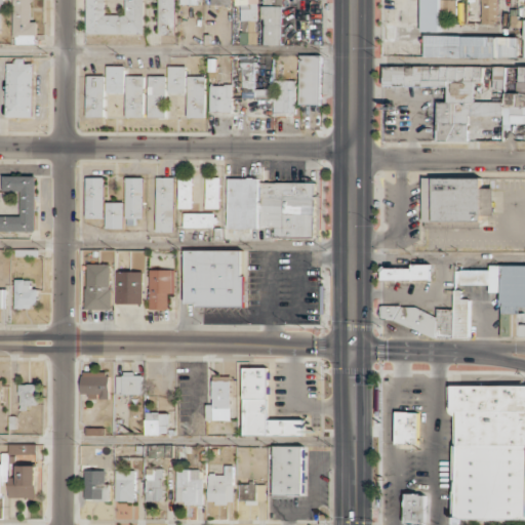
[(37,43),(37,22),(32,22),(31,0),(13,0),(13,43),(37,43)]
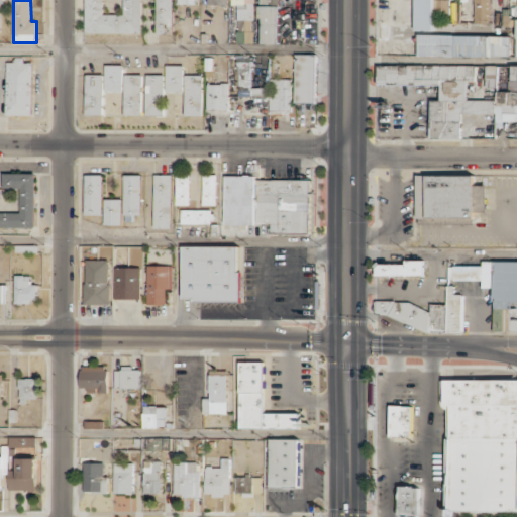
[(103,14),(103,0),(85,0),(85,33),(142,33),(141,0),(123,0),(123,14),(103,14)]
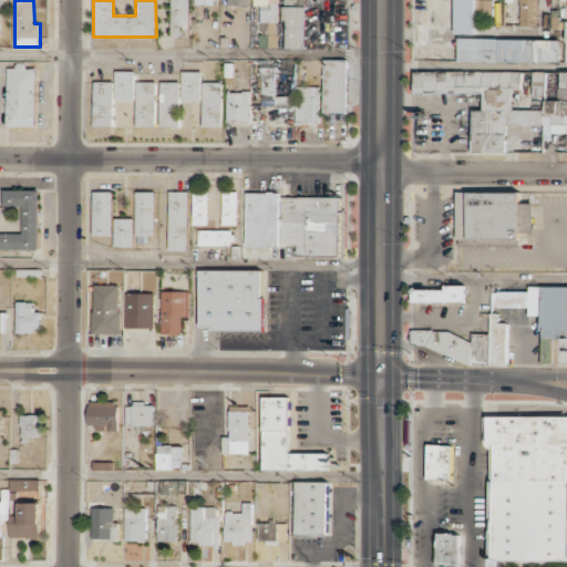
[(171,0),(171,37),(189,38),(188,0),(171,0)]
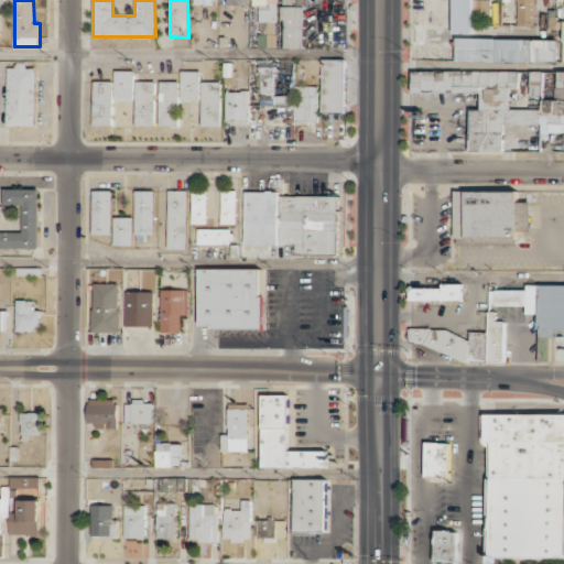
[(277,0),(226,0),(226,6),(250,6),(258,6),(258,21),(277,21),(277,0)]
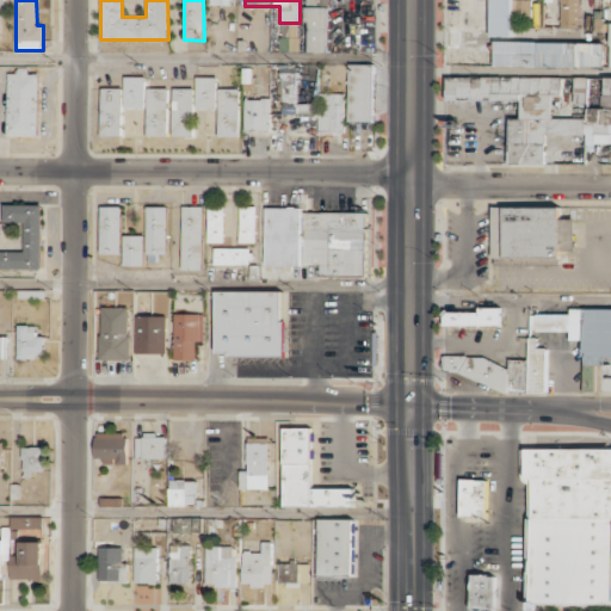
[(329,53),(329,0),(307,0),(307,53),(329,53)]
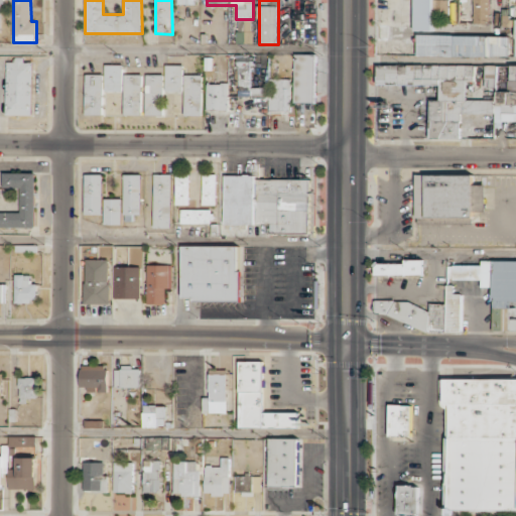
[(431,0),(412,0),(413,30),(432,30),(431,0)]
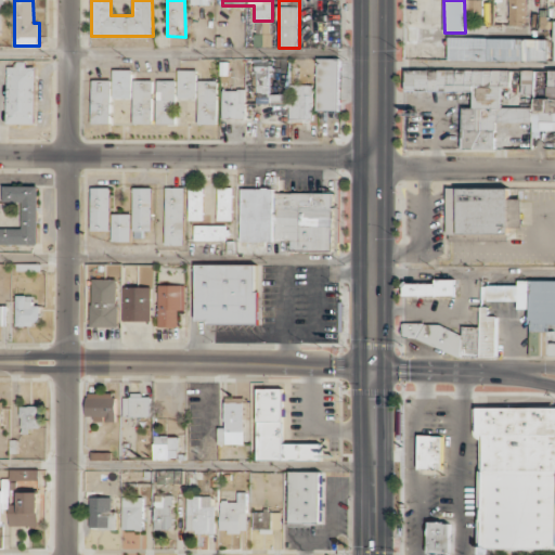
[(526,25),(525,0),(508,0),(508,25),(526,25)]
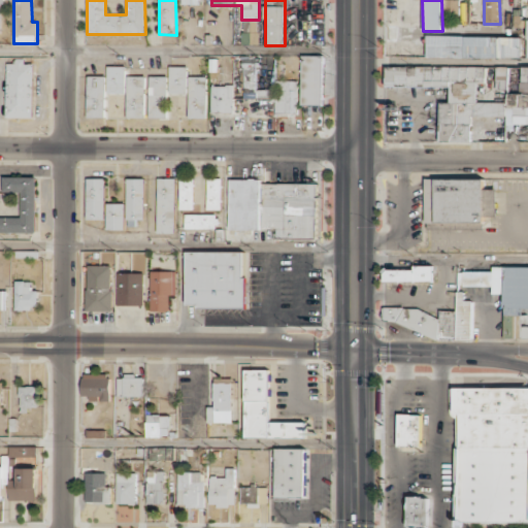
[(481,10),(470,9),(469,24),(481,24),(481,10)]
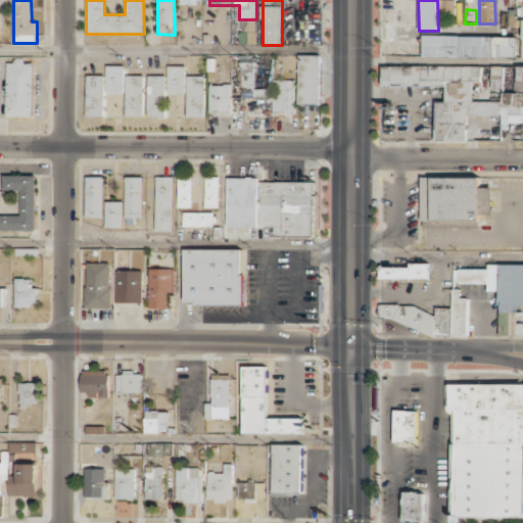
[(256,43),(255,20),(238,21),(239,44),(256,43)]
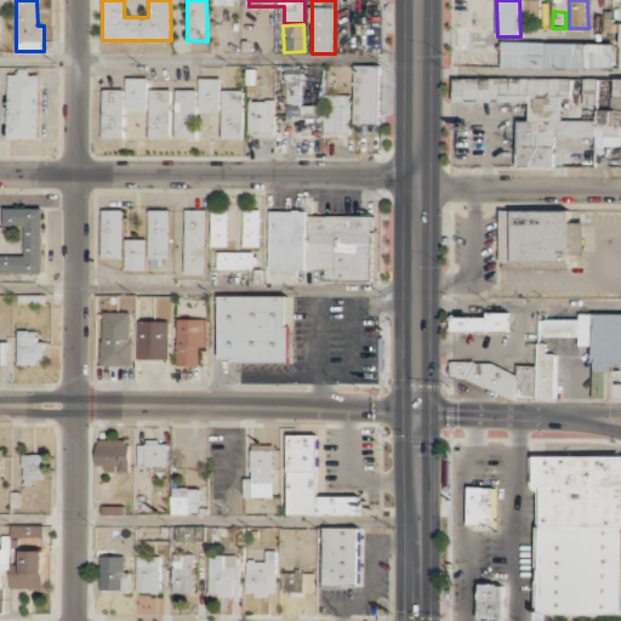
[(502,68),(614,68),(614,44),(502,43),(502,68)]
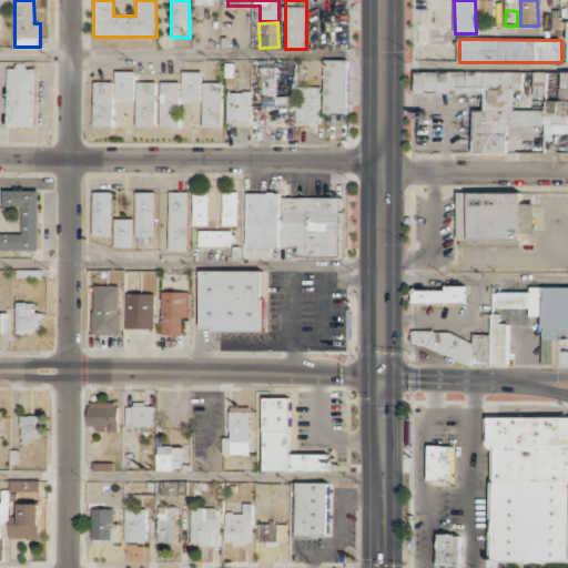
[(347,113),(347,60),(324,59),(324,113),(347,113)]
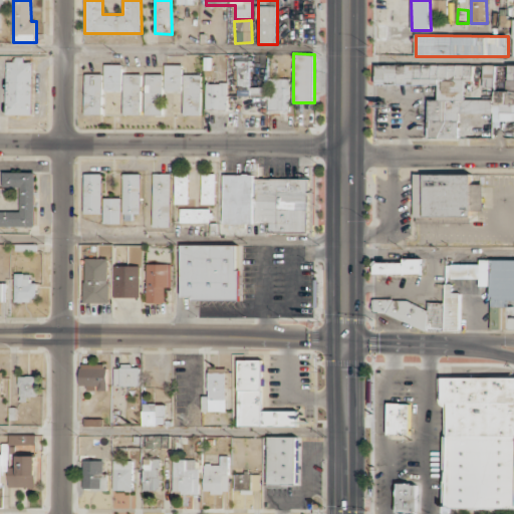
[(7,61),(5,114),(32,115),(34,59),(15,58),(15,61),(7,61)]
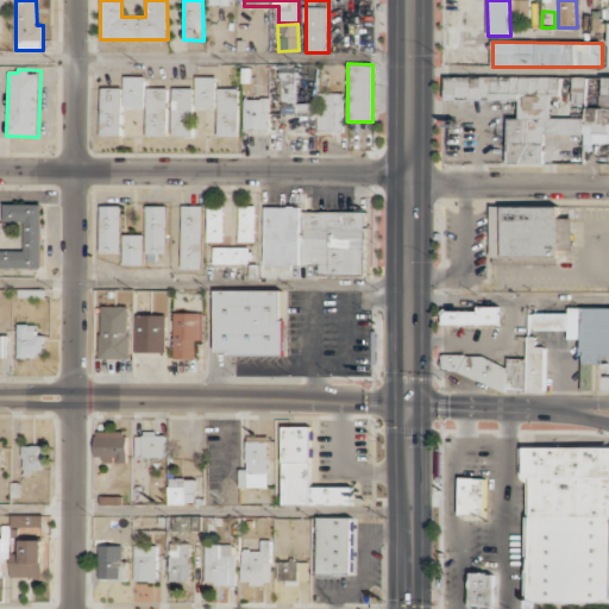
[(343,93),(316,93),(316,104),(296,104),(295,73),(280,73),(281,113),(318,113),(318,133),(344,133),(343,93)]
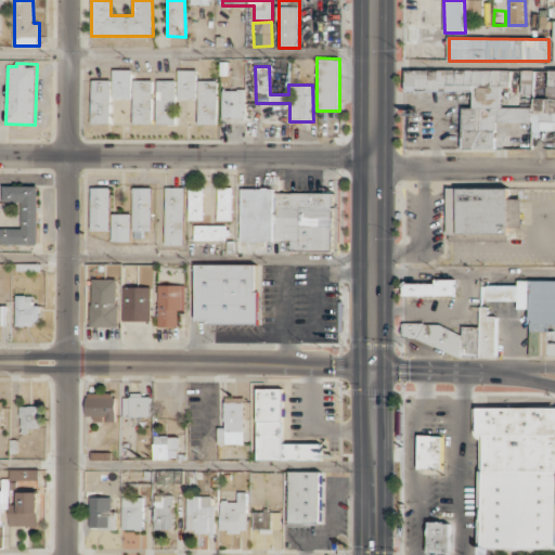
[(113,99),(131,98),(131,69),(112,69),(113,99)]
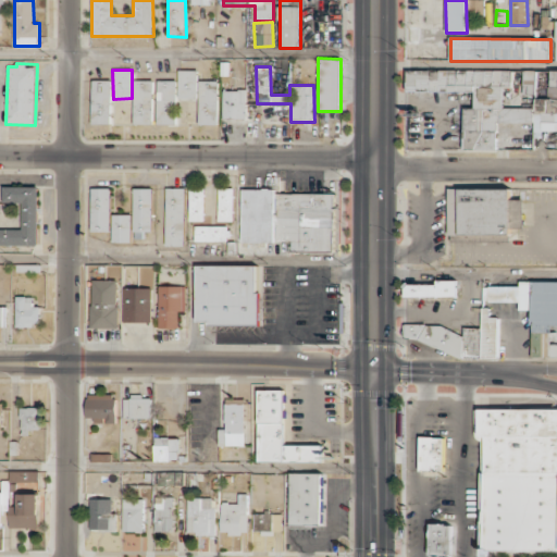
[(197,70),(177,70),(178,99),(197,99),(197,70)]
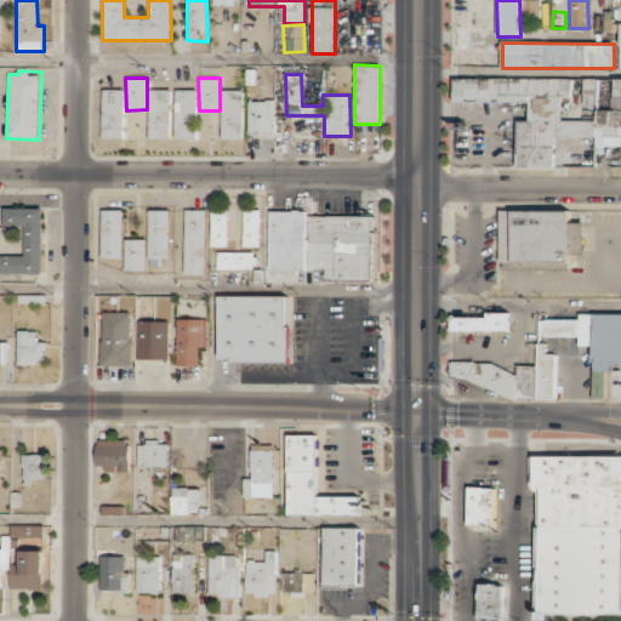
[(454,102),(529,103),(529,120),(517,120),(516,166),(554,167),(554,136),(596,137),(596,120),(560,120),(562,97),(570,97),(570,79),(454,78),(454,102)]
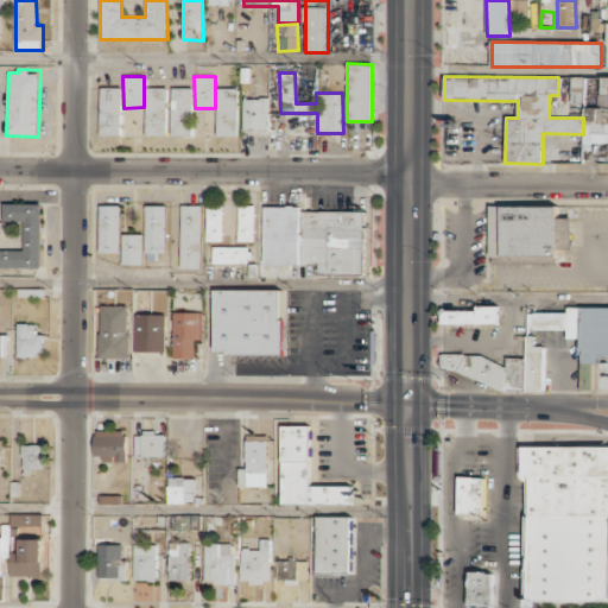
[(122,135),(121,87),(100,88),(101,135),(122,135)]
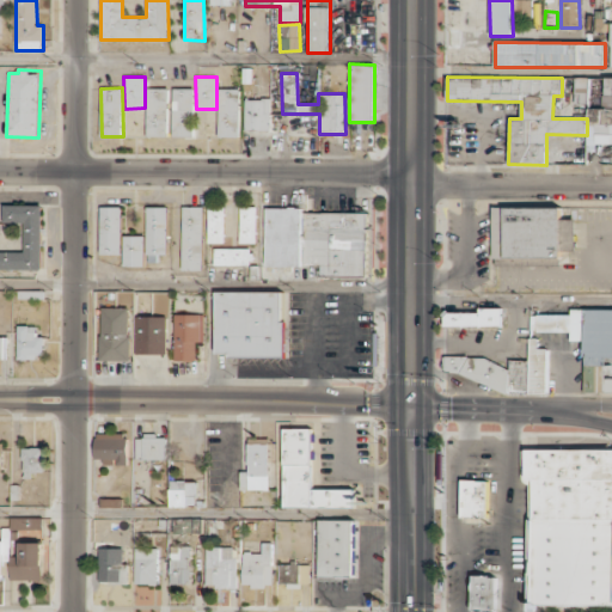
[(193,138),(194,89),(173,87),(172,138),(193,138)]
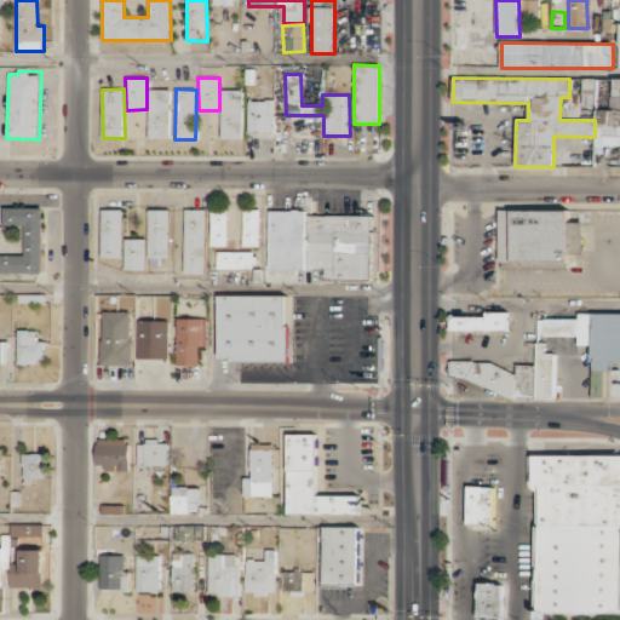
[(171,90),(149,90),(149,138),(170,138),(171,90)]
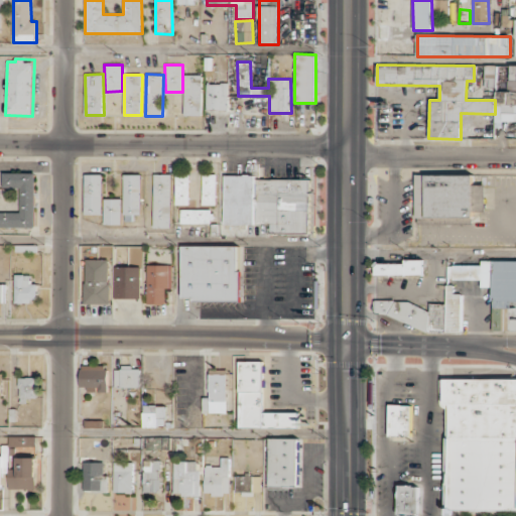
[(202,116),(202,75),(184,75),(183,116),(202,116)]
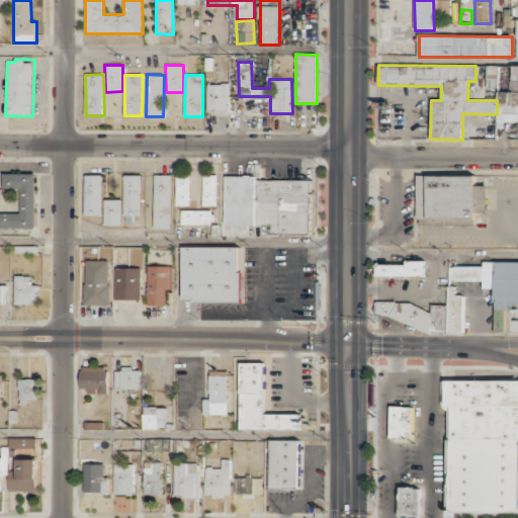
[(207,110),(229,110),(229,83),(206,84),(207,110)]
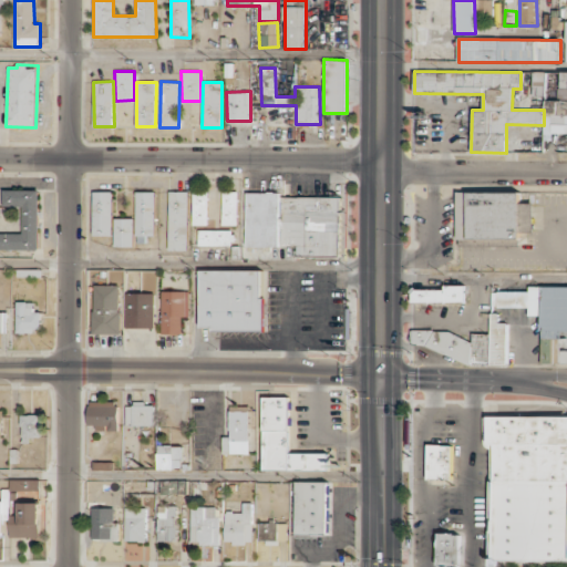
[(544,140),(553,141),(553,134),(566,134),(566,100),(545,100),(544,140)]
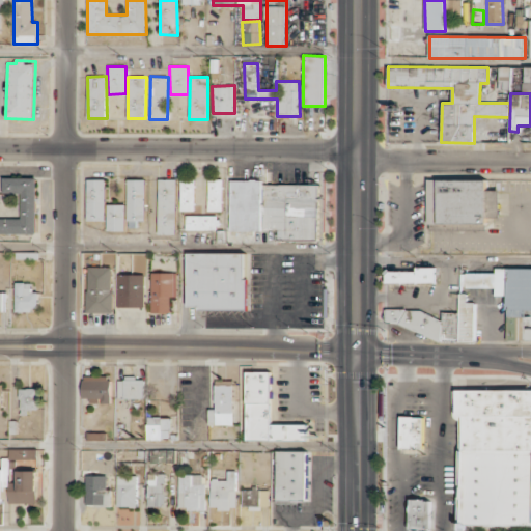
[(0,233),(36,234),(36,177),(3,177),(3,193),(22,193),(22,219),(0,218),(0,233)]
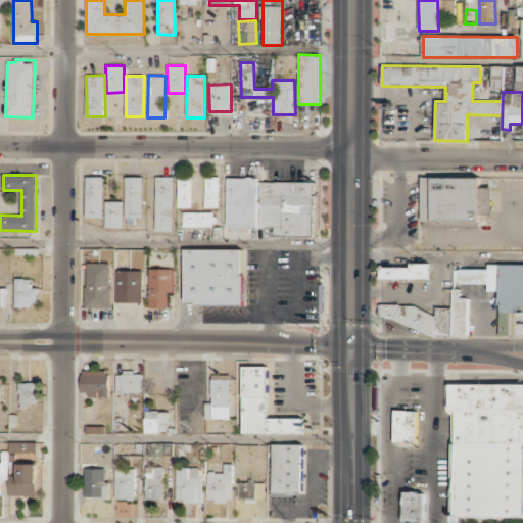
[(103,176),(85,177),(86,218),(104,218),(103,176)]
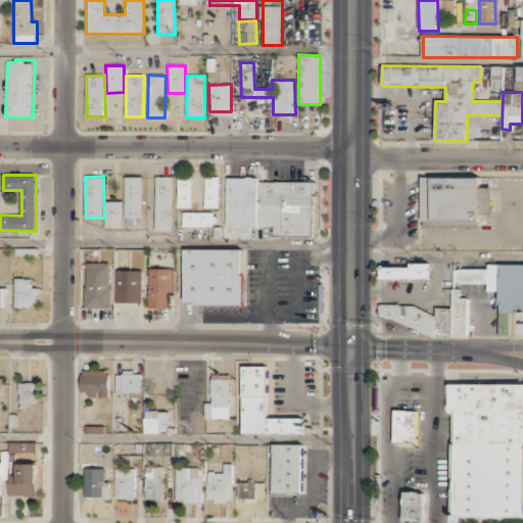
[(143,177),(125,177),(125,224),(134,225),(135,218),(142,218),(143,177)]
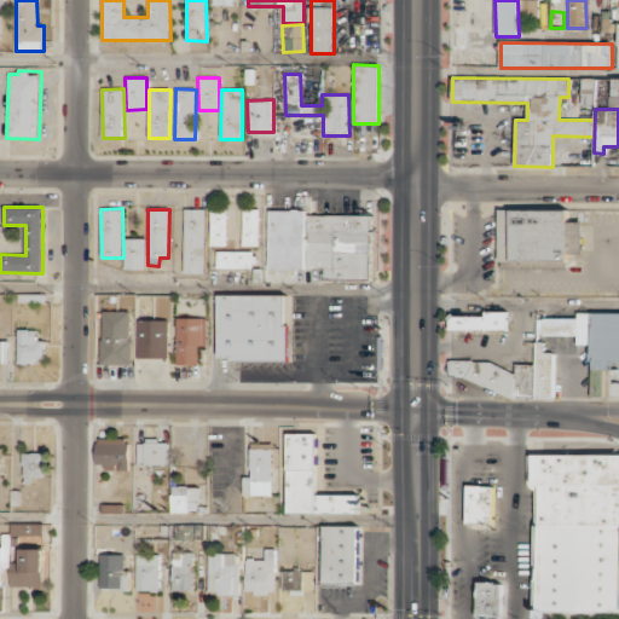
[(204,273),(206,209),(184,209),(184,273),(204,273)]
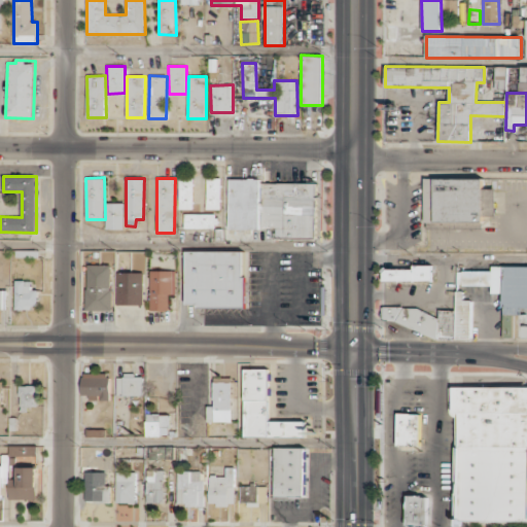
[(179,209),(194,209),(194,178),(179,178),(179,209)]
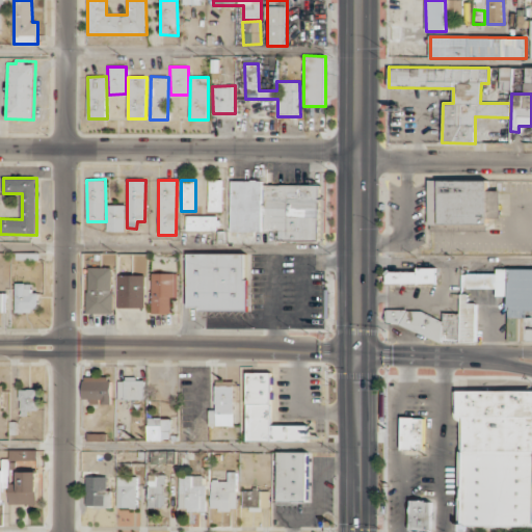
[(208,211),(222,211),(223,180),(209,180),(208,211)]
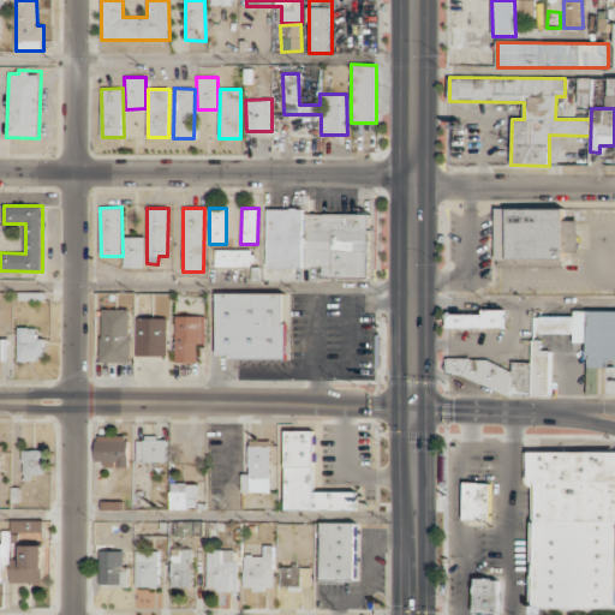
[(579,220),(565,220),(565,209),(495,208),(495,260),(565,260),(565,251),(579,251),(579,220)]
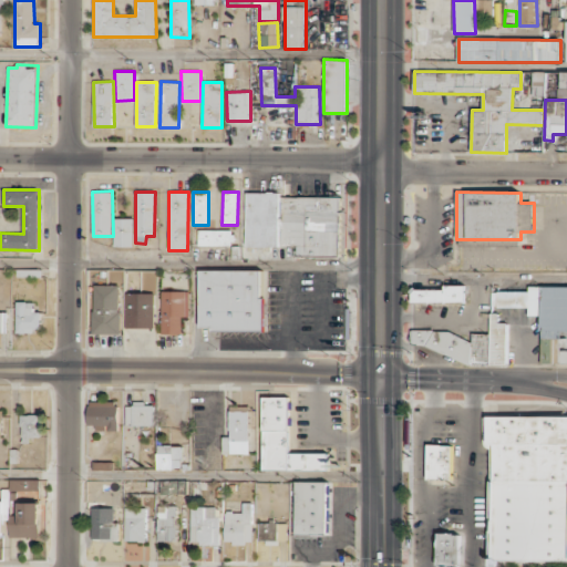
[(341,196),(246,195),(246,246),(296,246),(296,256),(341,257),(341,196)]
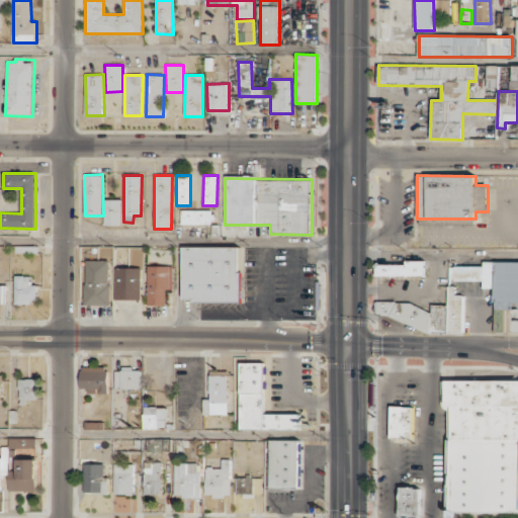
[(122,199),(104,199),(104,226),(121,226),(122,199)]
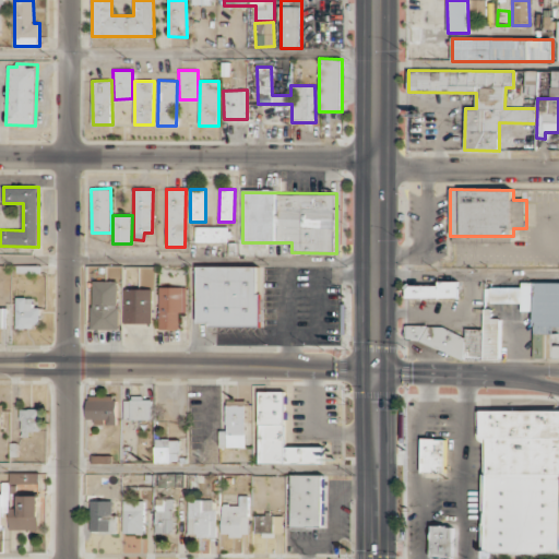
[(195,227),(195,242),(232,241),(232,226),(195,227)]
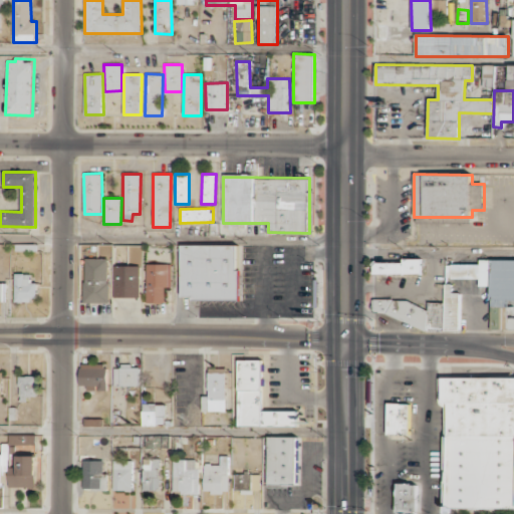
[(240,246),(181,245),(181,297),(239,298),(240,246)]
